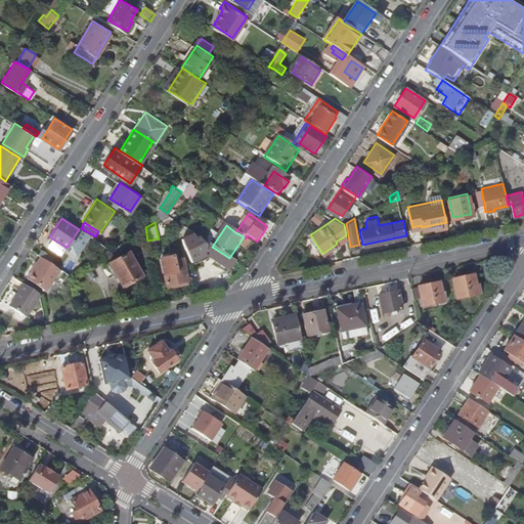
[(66,247),(50,237),(45,245),(60,255),(66,247)]
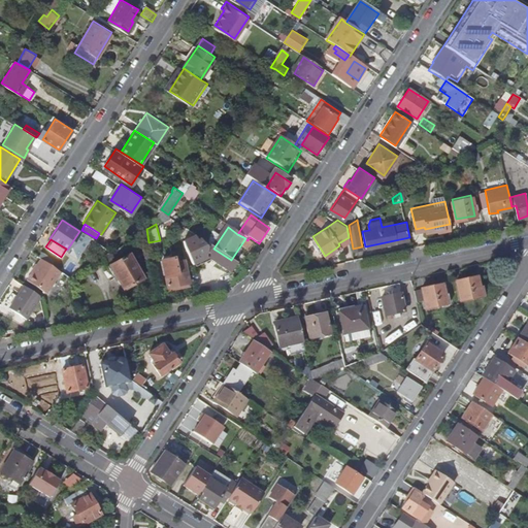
[(231,260),(213,249),(211,248),(209,251),(208,249),(206,245),(203,242),(200,244),(198,240),(197,239),(185,244),(187,250),(195,266),(204,262),(203,260),(207,258),(231,273),(237,264),(231,260)]
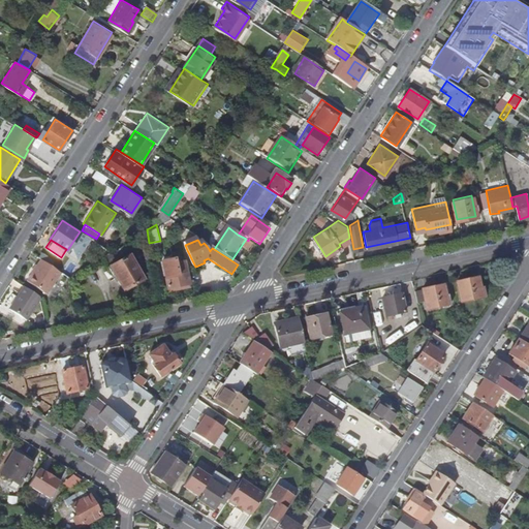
[(112,250),(101,243),(98,248),(101,250),(102,248),(109,252),(112,250)]
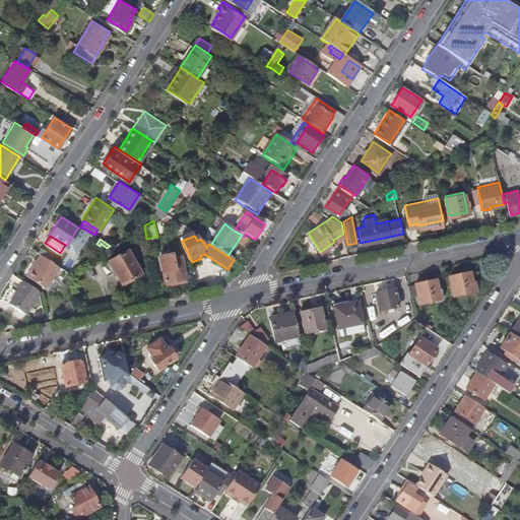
[(117,242),(110,246),(107,248),(95,254),(107,271),(109,270),(119,285),(139,274),(124,250),(122,251),(117,242)]
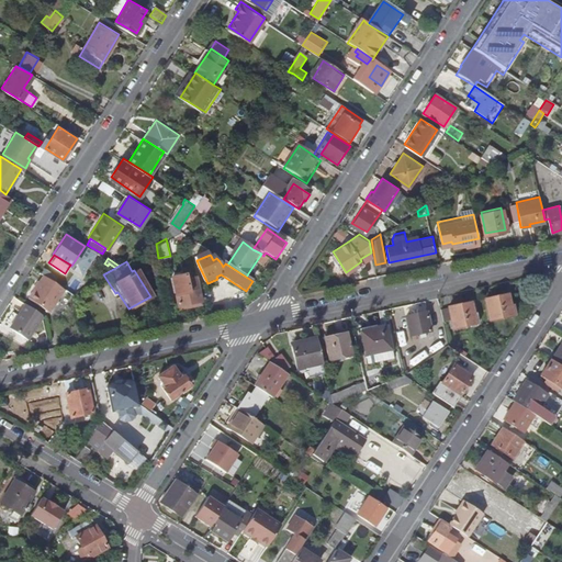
[(201,287),(198,274),(188,277),(187,271),(172,274),(179,304),(201,299),(199,288),(201,287)]
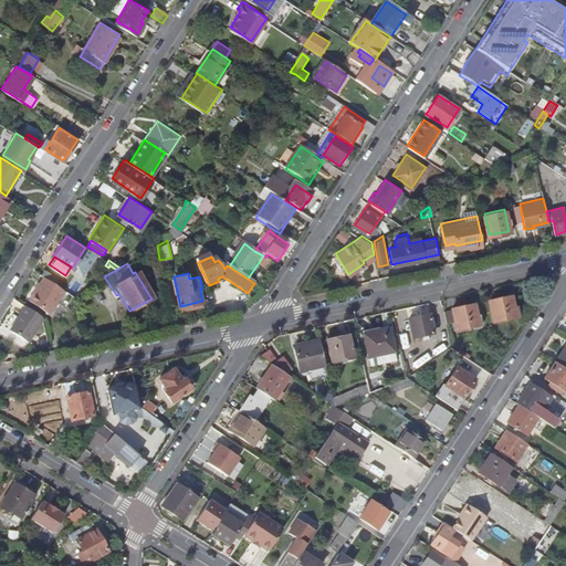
[(66,289),(45,274),(34,291),(35,291),(31,299),(52,312),(66,289)]
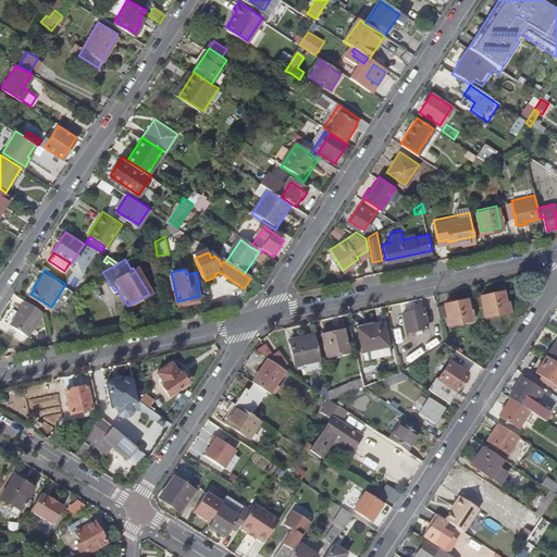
[(505,287),(480,293),(485,316),(509,310),(505,287)]
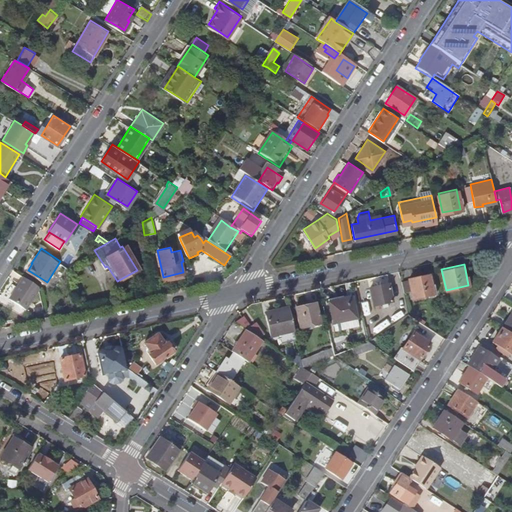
[(429,271),(410,275),(415,296),(434,292),(429,271)]
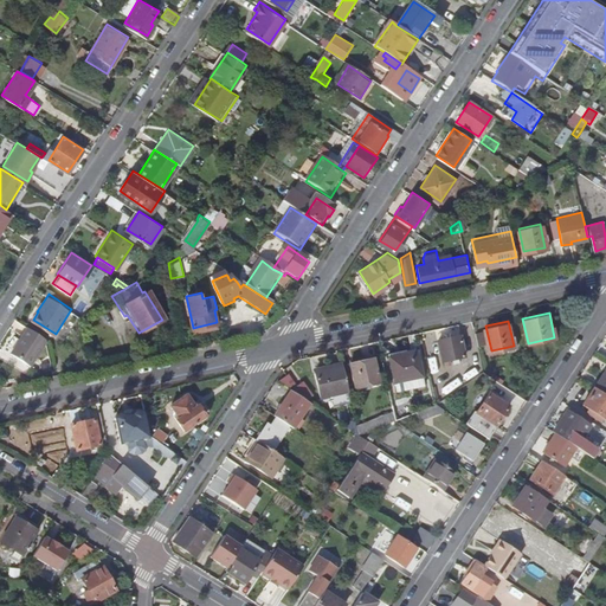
[(46,337),(27,326),(11,353),(31,366),(46,341),(46,337)]
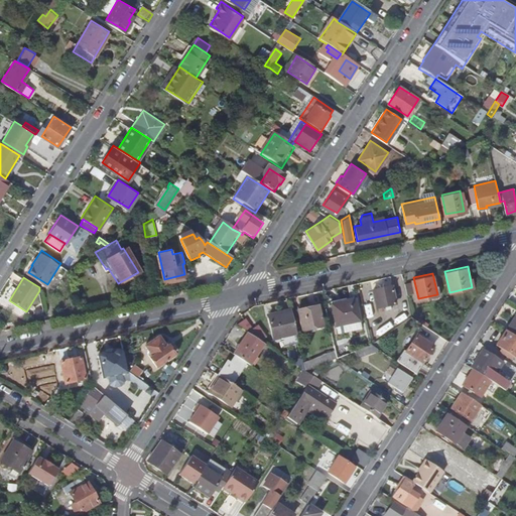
[(377,304),(396,300),(393,283),(373,287),(377,304)]
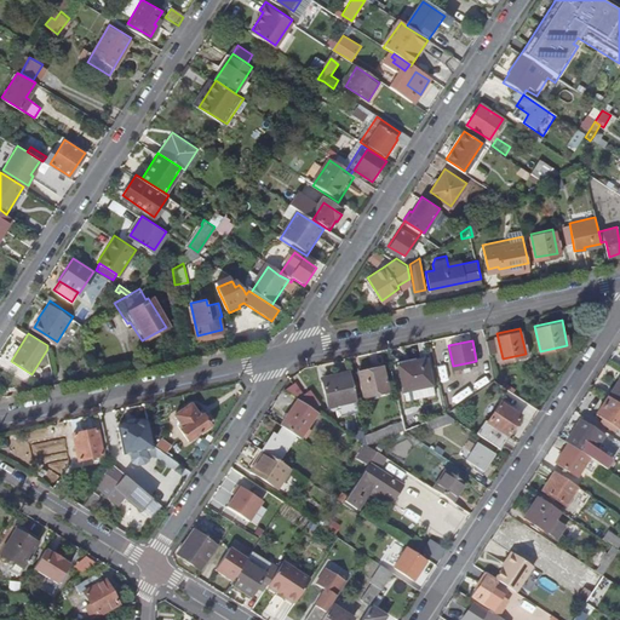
[(424,355),(417,356),(417,352),(399,356),(406,392),(431,388),(424,355)]
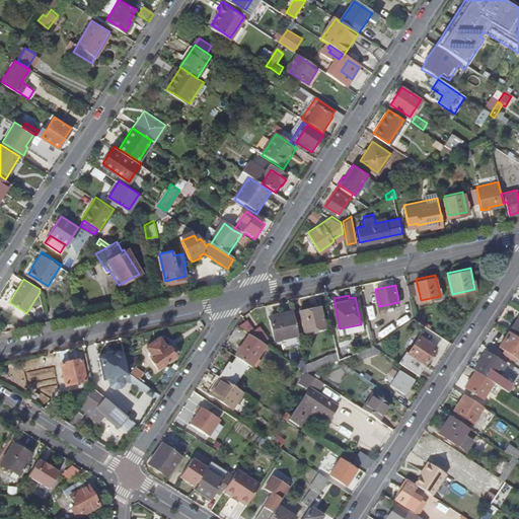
[(325,326),(321,305),(300,310),(305,331),(325,326)]
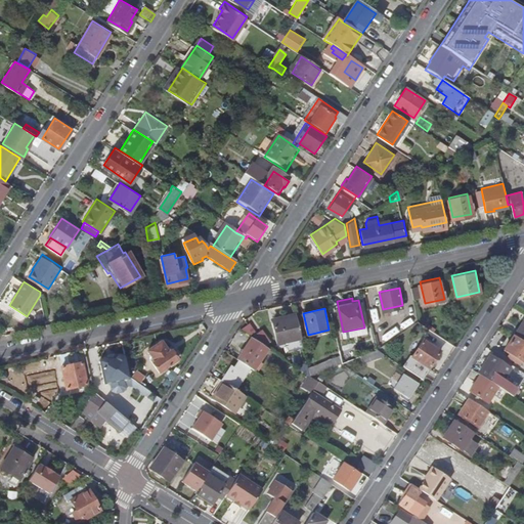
[(302,335),(297,312),(272,319),(277,341),(287,339),(289,348),(303,344),(301,335),(302,335)]
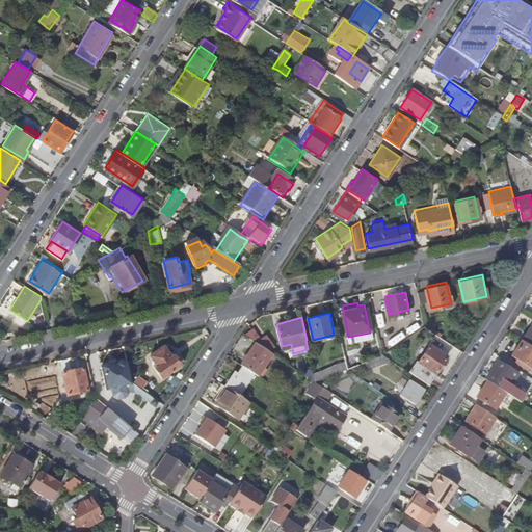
[(531,323),(523,338),(531,343),(531,323)]
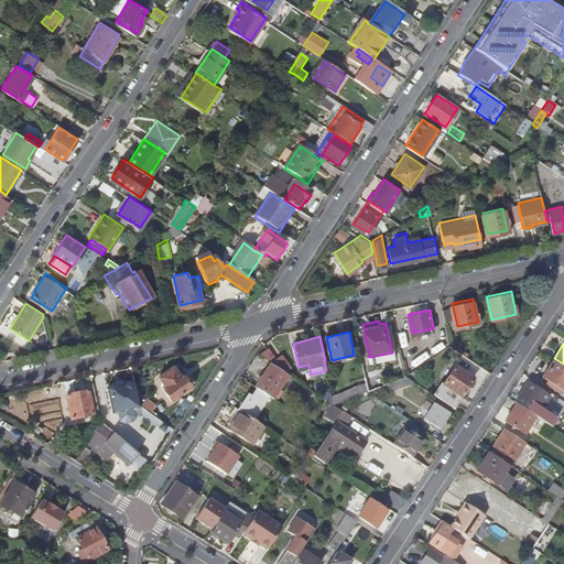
[(563,364),(554,358),(543,375),(563,388),(563,364)]
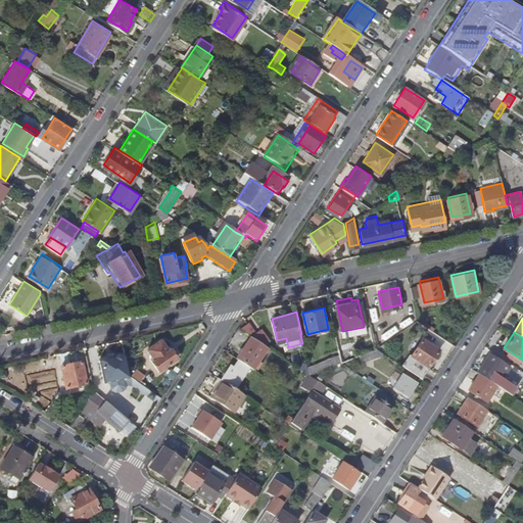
[(268,343),(251,333),(238,355),(240,357),(250,364),(253,367),(268,343)]
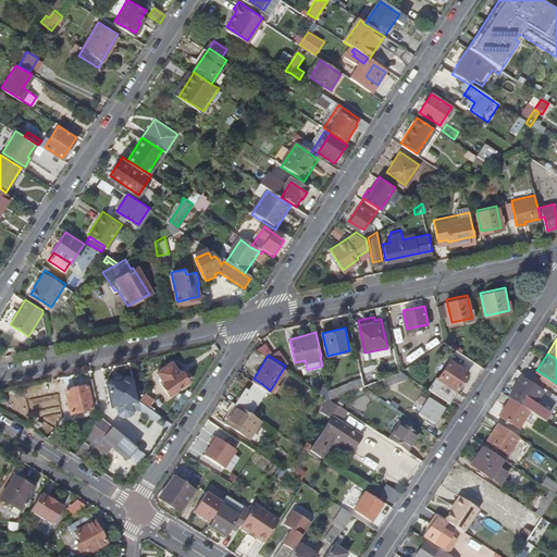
[(429,385),(449,398),(469,370),(450,357),(438,374),(437,373),(429,385)]
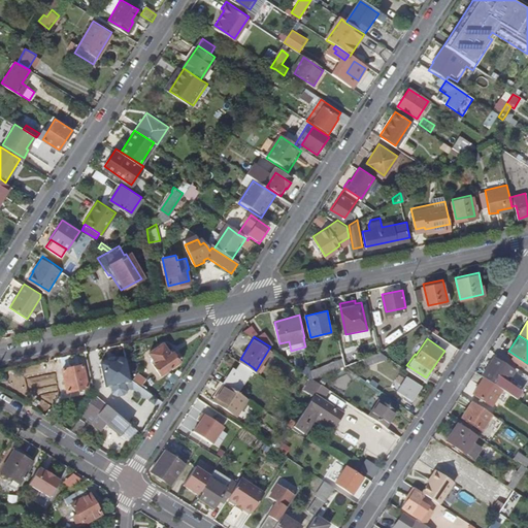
[(161,371),(179,359),(173,350),(171,351),(164,340),(151,350),(156,357),(154,359),(161,371)]
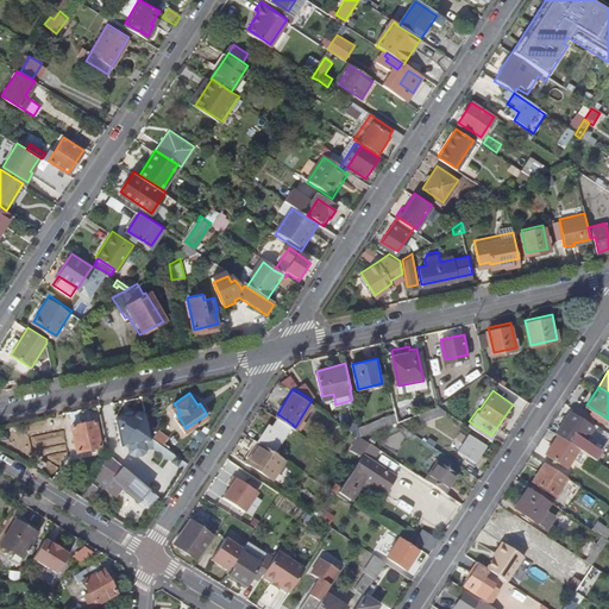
[(376,399),(377,406),(393,402),(390,394),(381,395),(381,397),(376,399)]
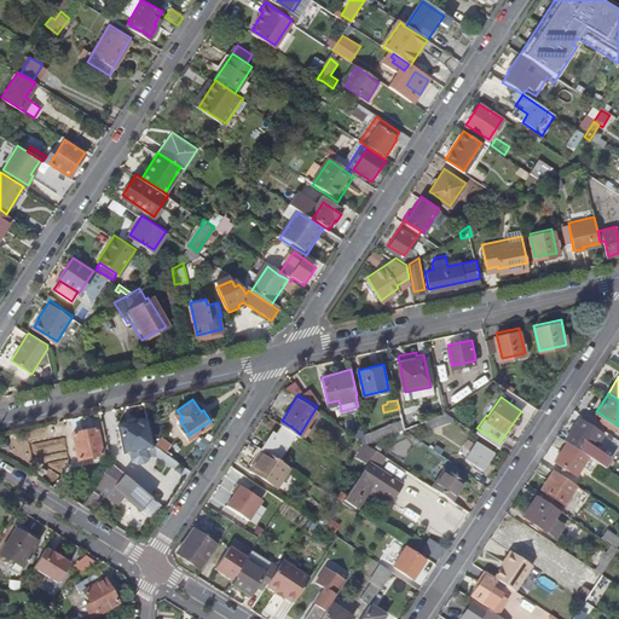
[(455,415),(446,409),(445,409),(427,416),(429,424),(455,415)]
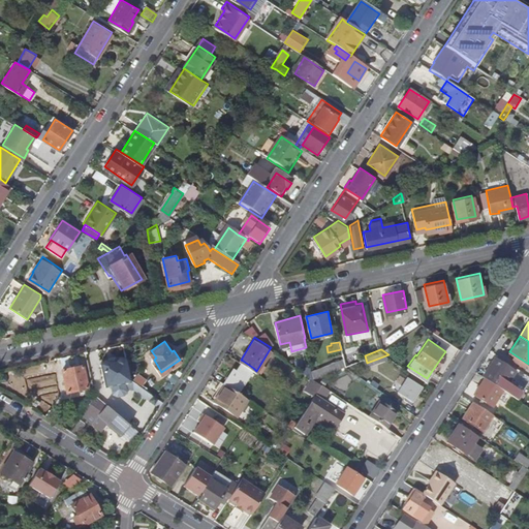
[(345,356),(346,363),(355,359),(353,352),(344,355),(345,356)]
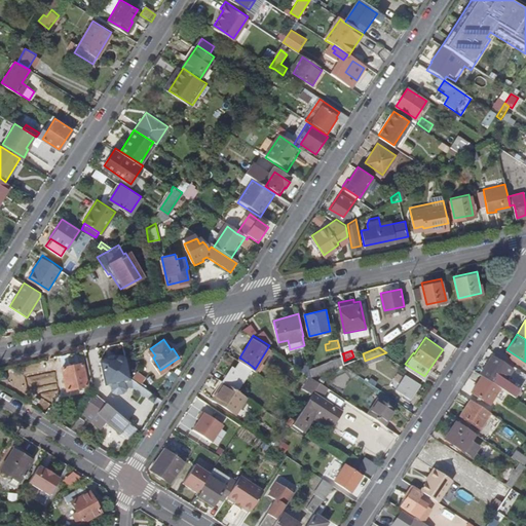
[(481,371),(483,372),(500,384),(516,395),(522,385),(506,375),(514,365),(493,352),(481,371)]
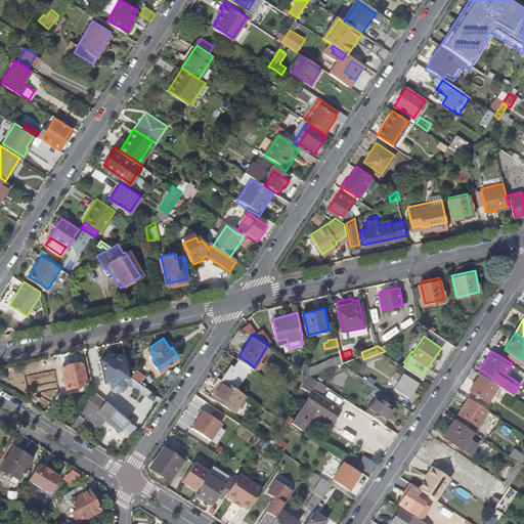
[(161,397),(129,374),(125,353),(124,352),(121,352),(119,352),(116,353),(114,355),(111,355),(110,355),(107,354),(104,355),(101,356),(99,357),(104,380),(122,377),(157,401),(161,397)]
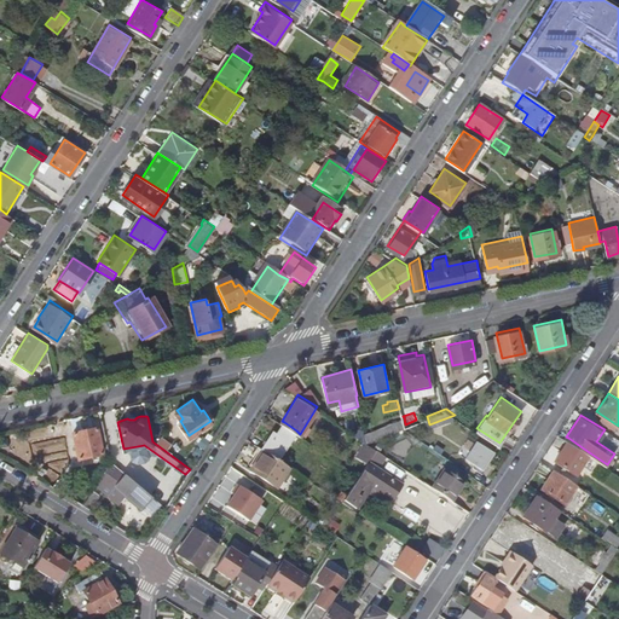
[(368,439),(405,424),(404,417),(365,431),(368,439)]
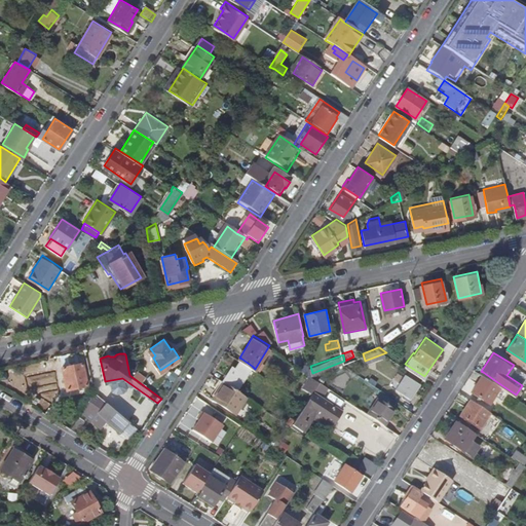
[(252,366),(241,359),(236,367),(233,365),(224,379),(225,380),(237,387),(252,366)]
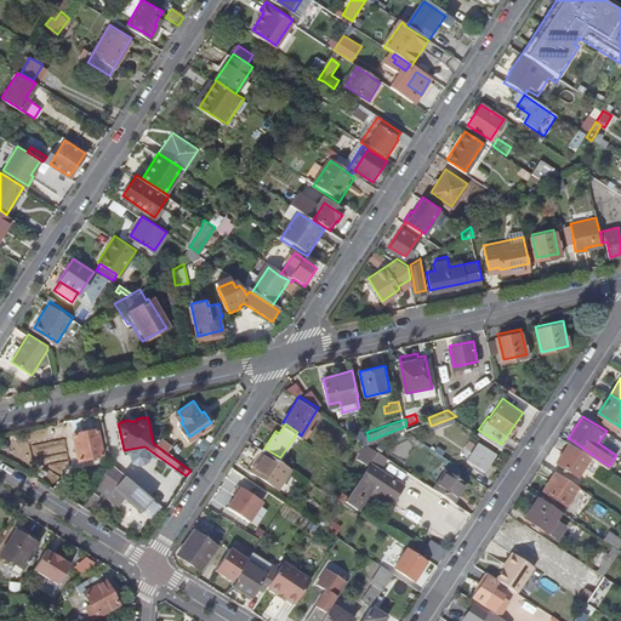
[(75,431),(80,457),(102,453),(97,427),(75,431)]
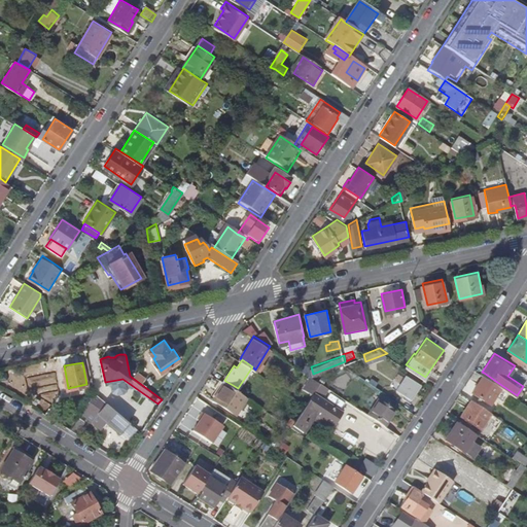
[(409,395),(419,382),(407,373),(396,387),(409,395)]
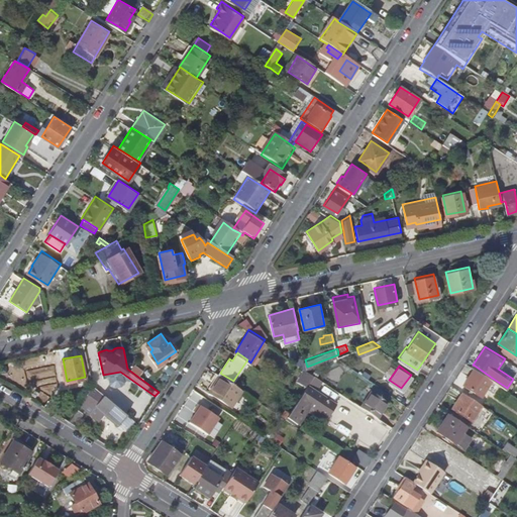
[(492,378),(475,366),(464,382),(482,394),(492,378)]
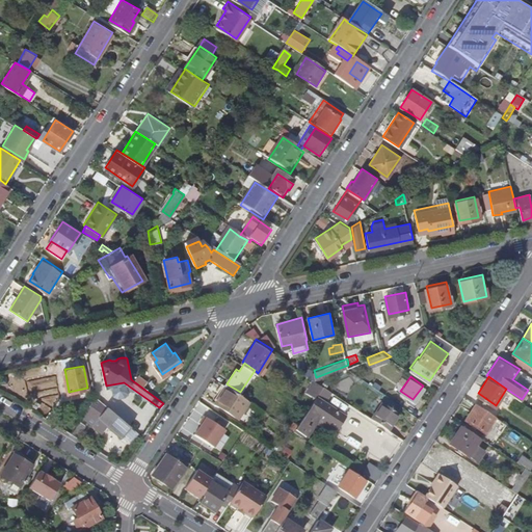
[(323,382),(317,378),(312,387),(318,391),(323,382)]
